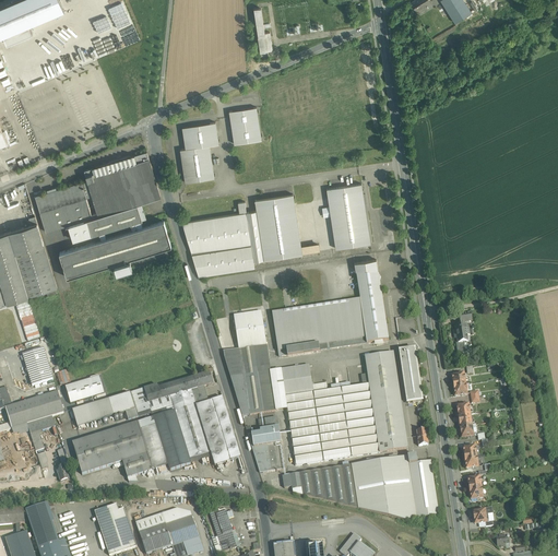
[(441,0),(454,20),(471,9),(464,0),(441,0)]
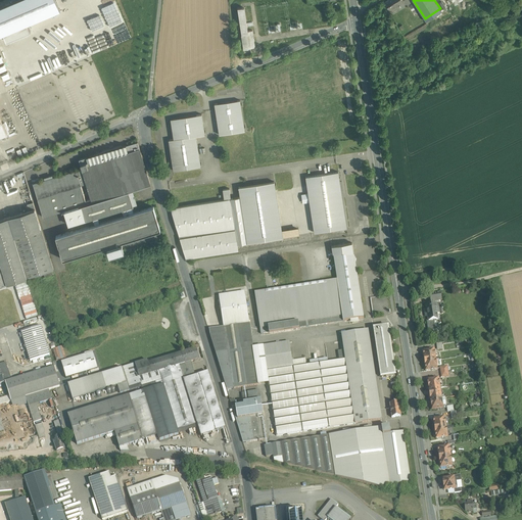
[(251,27),(246,28),(246,22),(245,19),(243,4),(236,5),(240,32),(242,46),(247,46),(247,45),(253,44),(251,27)]
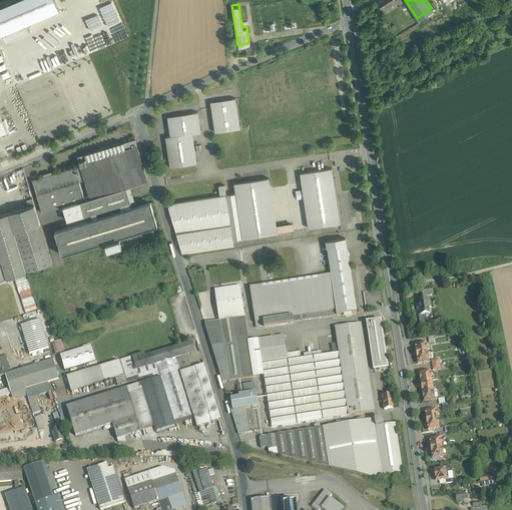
[(234,95),(209,99),(214,129),(239,125),(234,95)]
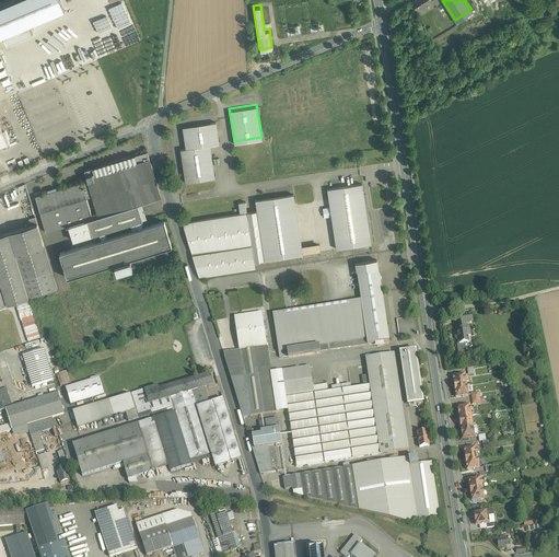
[(214,119),(182,124),(185,146),(179,147),(185,180),(213,175),(209,142),(219,141),(214,119)]
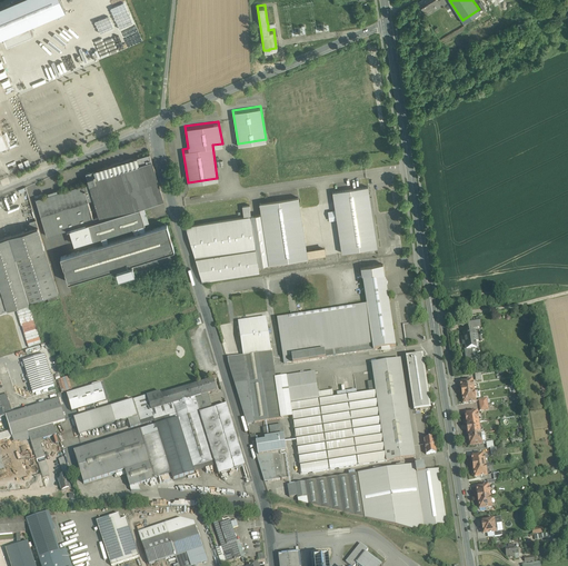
[(149,150),(123,158),(122,157),(113,159),(115,161),(85,170),(88,181),(82,184),(87,198),(92,197),(98,212),(92,215),(93,219),(139,205),(162,197),(149,150)]
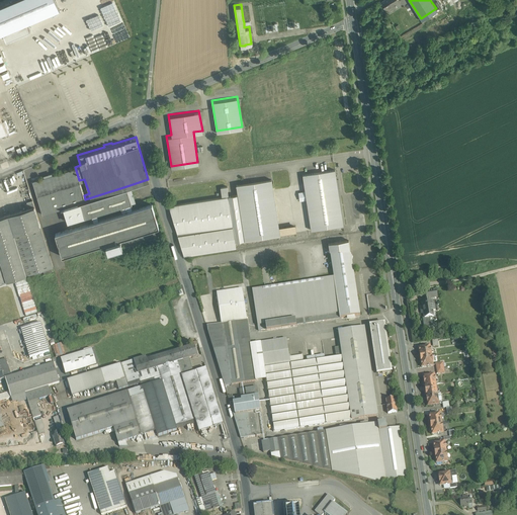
[(75,165),(31,178),(36,193),(35,193),(41,211),(64,205),(77,201),(85,199),(84,195),(79,180),(75,167),(75,165)]
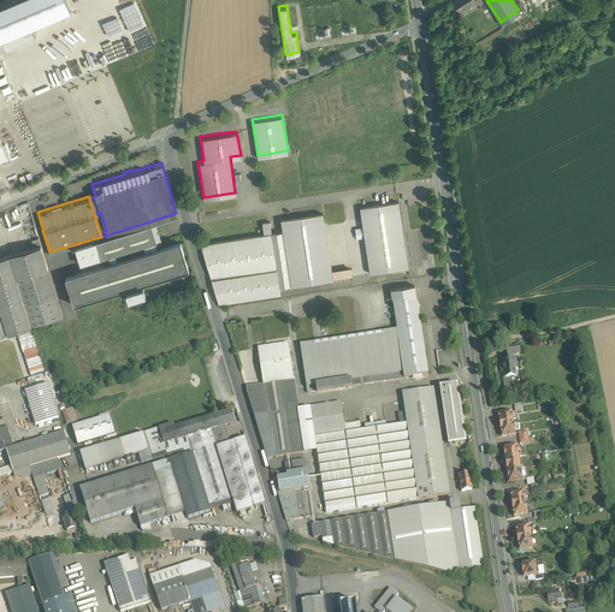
[(397,198),(359,205),(370,271),(407,265),(397,198)]
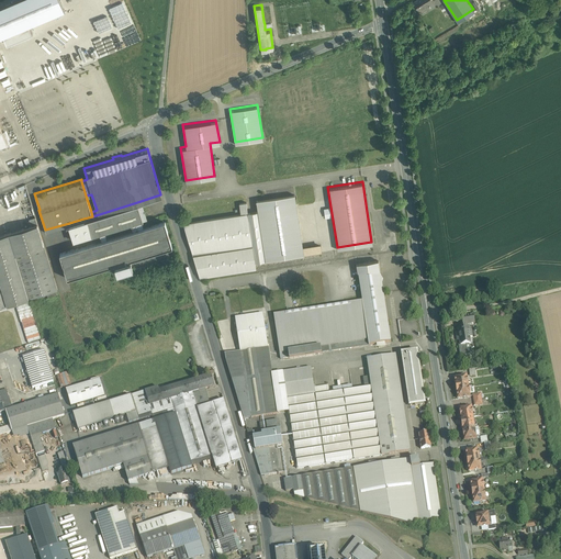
[(381,189),(372,190),(374,202),(383,201),(381,189)]
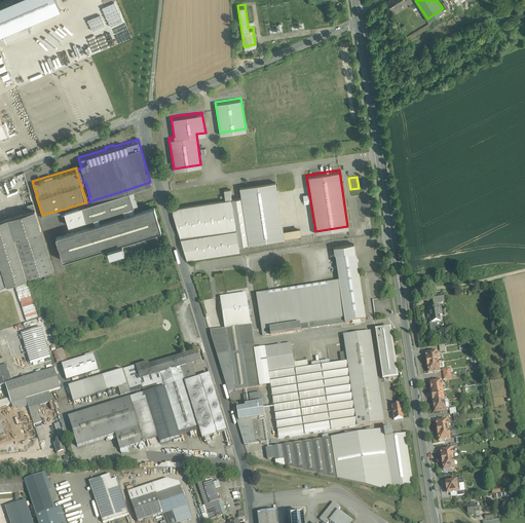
[(274,179),(239,185),(240,195),(247,238),(248,241),(284,235),(300,232),(299,227),(283,229),(274,179)]
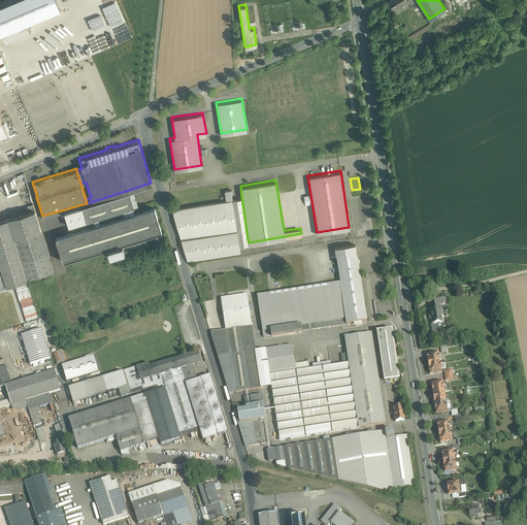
[(87,203),(78,205),(65,209),(69,224),(93,217),(93,220),(133,208),(132,205),(133,204),(129,190),(87,203)]
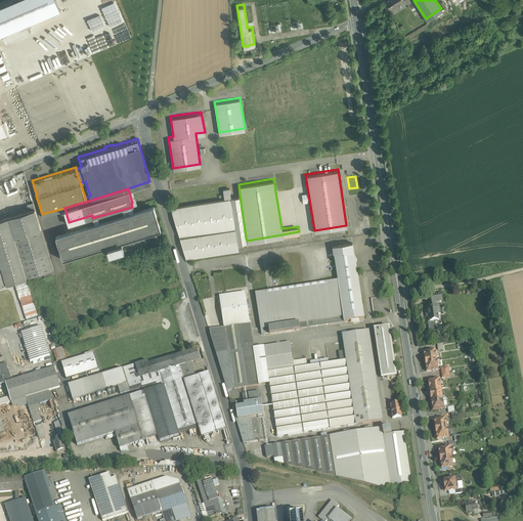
[(240,194),(230,196),(236,240),(246,237),(240,194)]
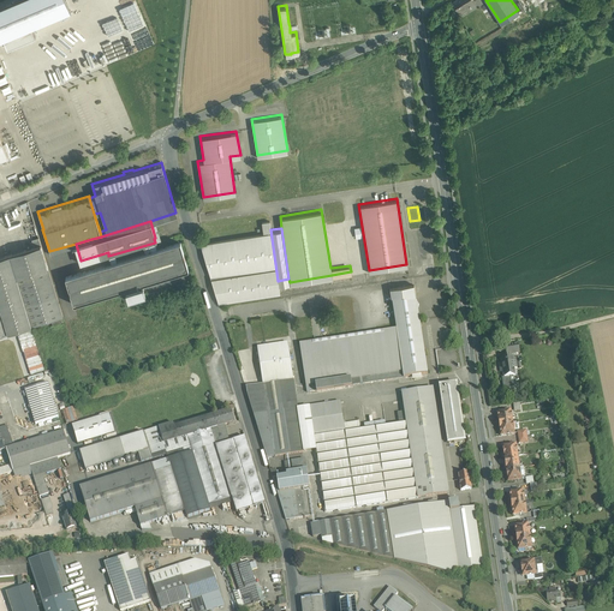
[(263,231),(200,240),(218,299),(279,289),(278,281),(270,229),(263,231)]
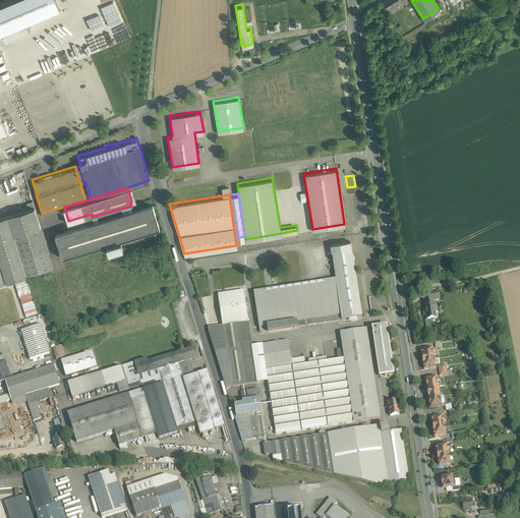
[(32,198),(25,200),(27,207),(32,218),(37,216),(32,198)]
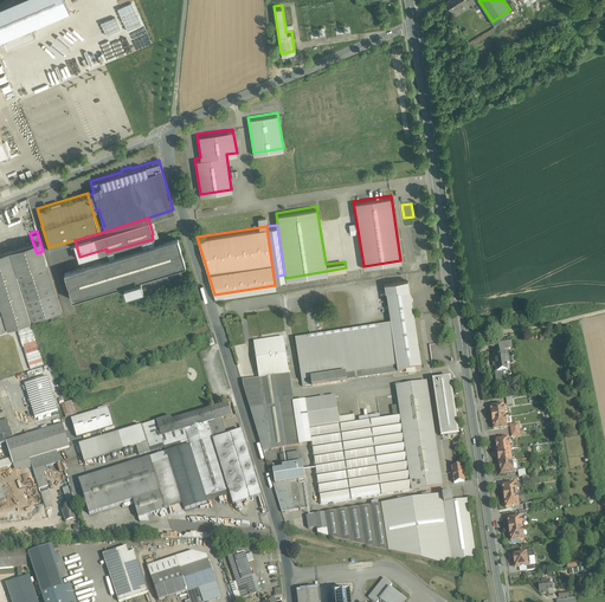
[(153,239),(107,252),(108,256),(63,270),(71,297),(122,282),(179,264),(185,263),(177,235),(154,241),(153,239)]
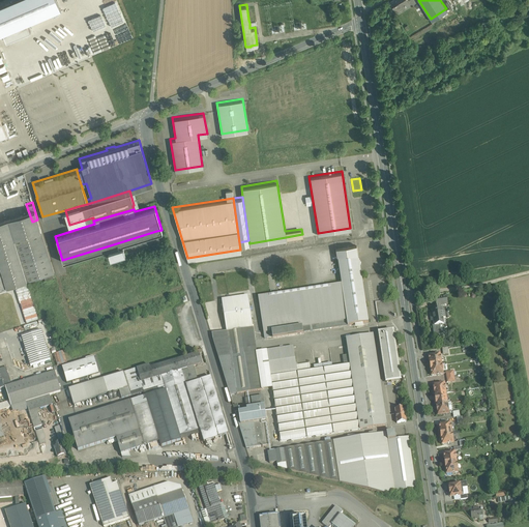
[(28,210),(0,218),(0,286),(26,277),(53,269),(37,220),(32,222),(28,210)]
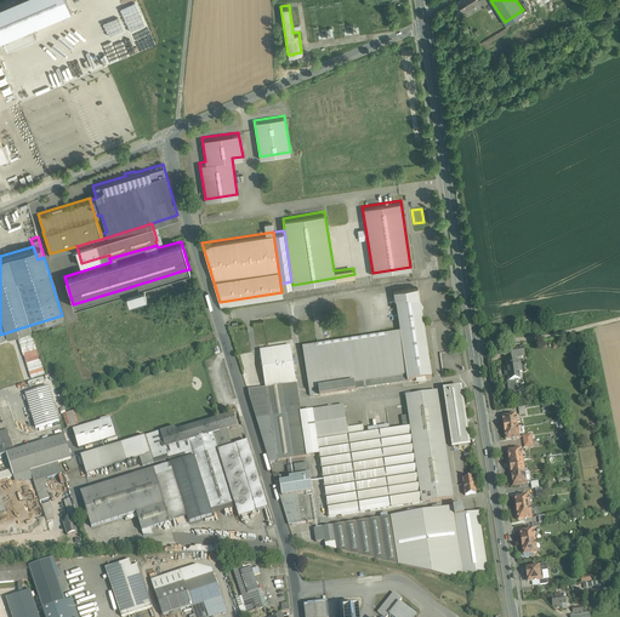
[(183,270),(125,289),(129,298),(146,293),(146,291),(151,289),(152,291),(187,281),(183,270)]
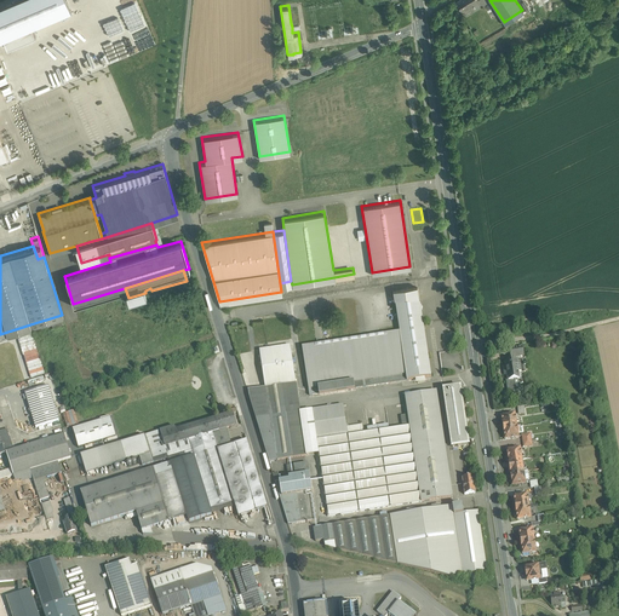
[(417,283),(393,287),(406,376),(430,373),(417,283)]
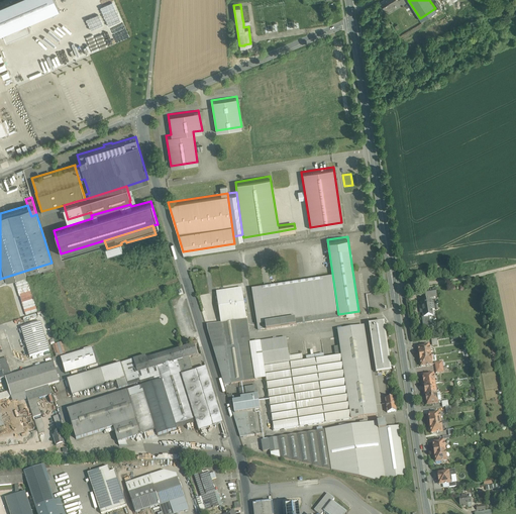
[(332,275),(250,287),(256,327),(338,314),(332,275)]
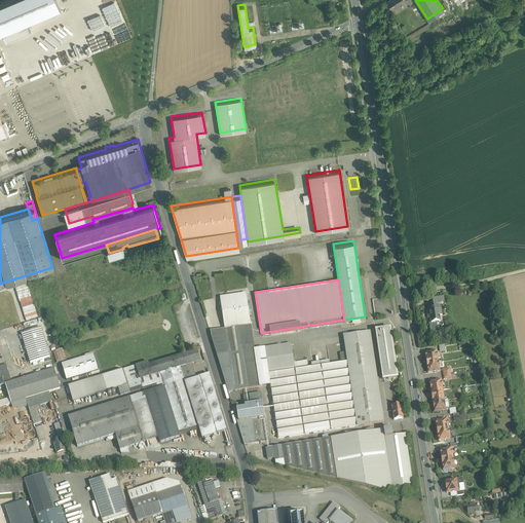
[(245,291),(219,294),(224,326),(250,323),(245,291)]
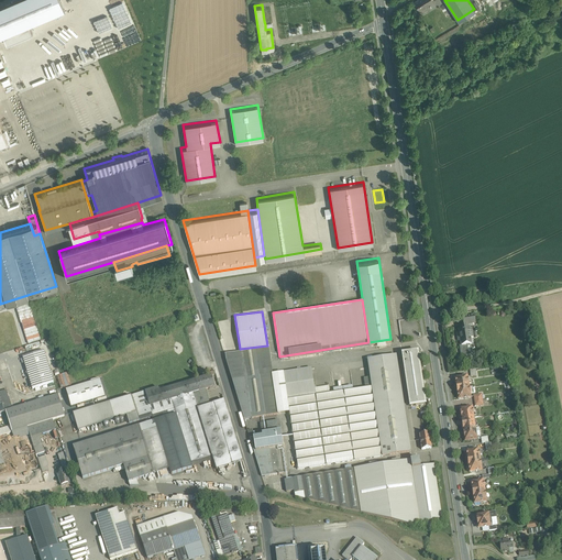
[(473,313),(461,315),(463,322),(466,321),(474,320),(473,313)]
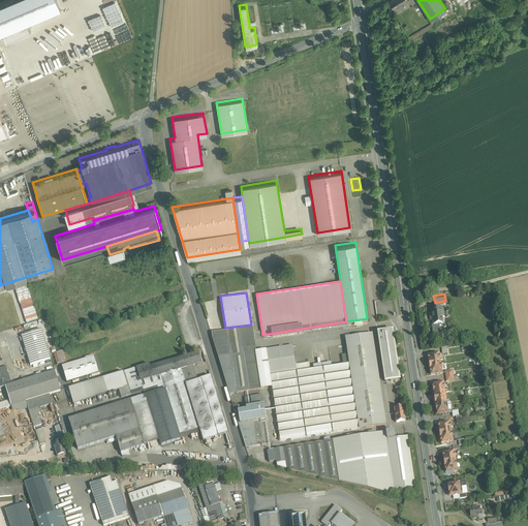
[(438,302),(436,303),(436,305),(430,306),(431,310),(429,310),(430,317),(432,317),(433,321),(431,322),(433,335),(434,335),(438,335),(439,334),(437,321),(442,320),(441,320),(444,319),(443,312),(447,312),(446,310),(447,310),(447,308),(446,308),(445,305),(441,306),(441,307),(440,307),(439,304),(438,302)]
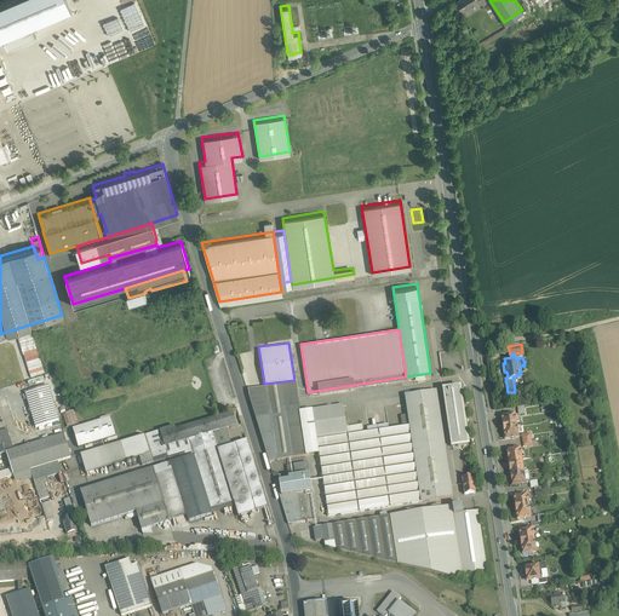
[(304,453),(298,408),(294,380),(264,384),(247,387),(247,393),(268,458),(304,453)]
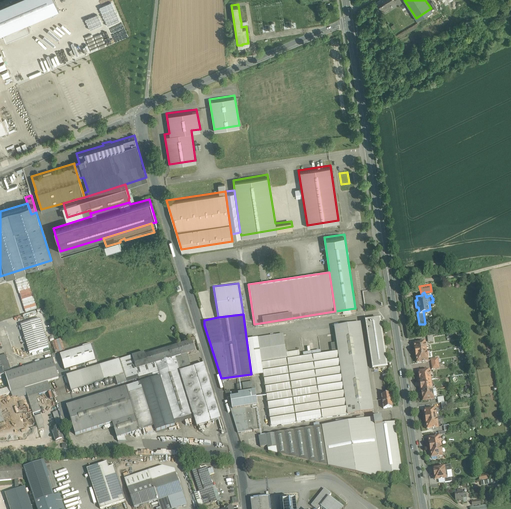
[(39,316),(20,322),(29,351),(48,345),(39,316)]
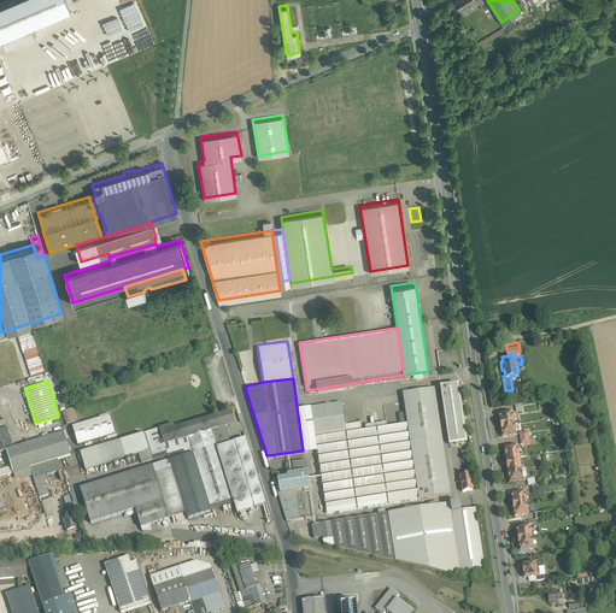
[(457,383),(440,385),(449,442),(465,440),(457,383)]
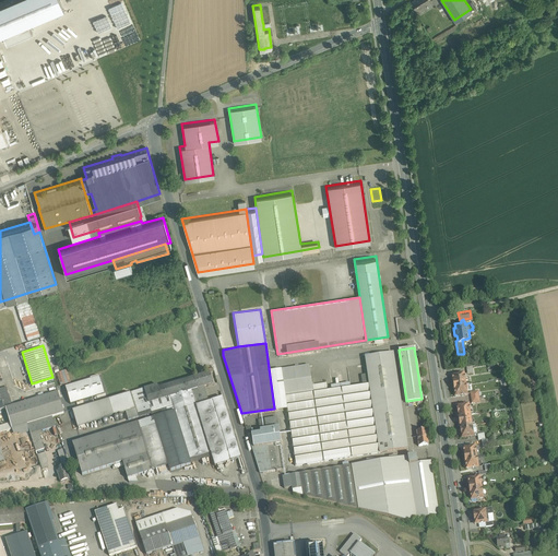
[(392,350),(364,354),(367,371),(379,450),(406,446),(392,350)]
